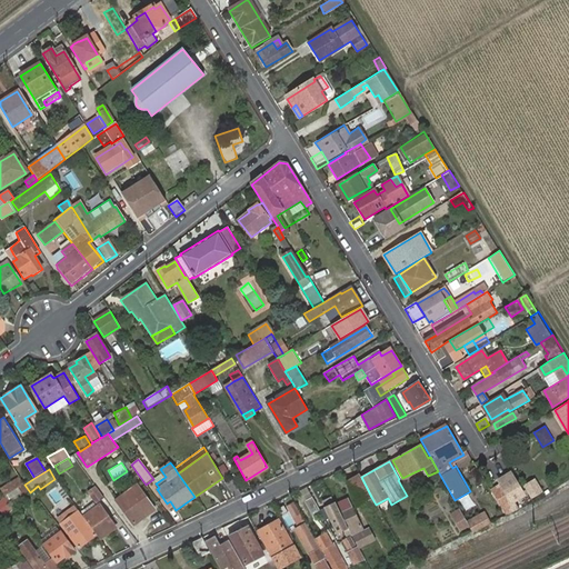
[(518,491),(508,473),(495,481),(499,487),(491,491),(502,509),(513,501),(518,499),(515,492),(518,491)]
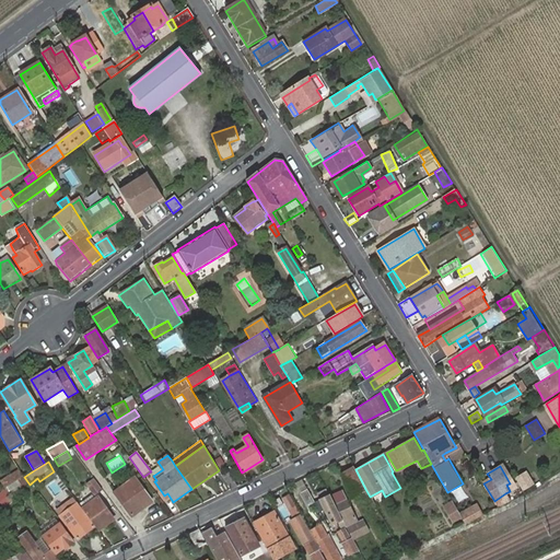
[(365,489),(356,469),(343,476),(353,494),(365,489)]
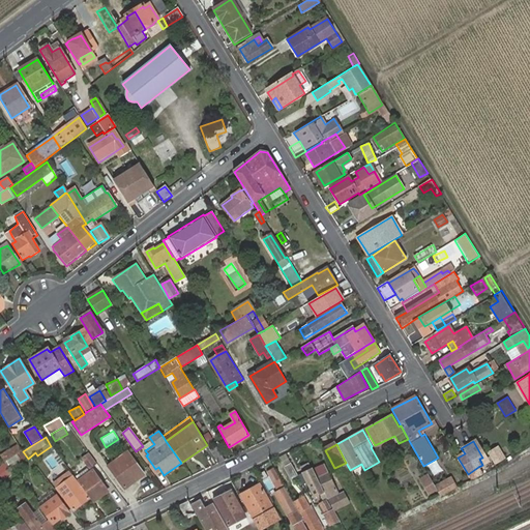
[(19,445),(1,455),(5,462),(23,451),(19,445)]
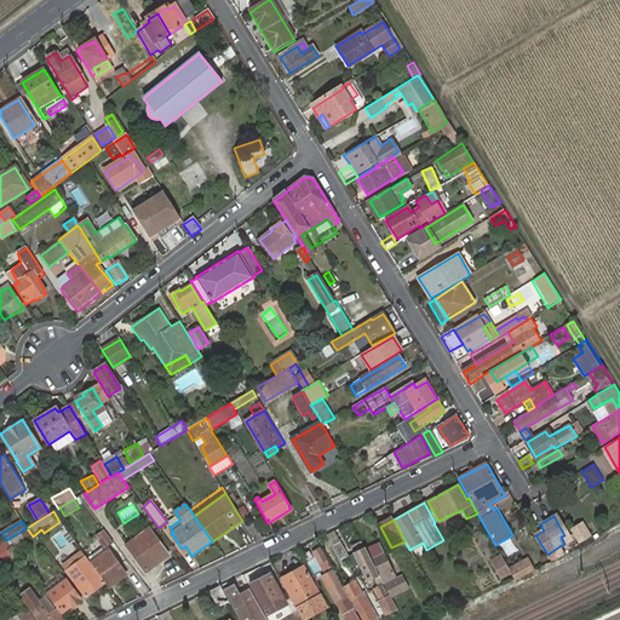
[(583,522),(570,529),(580,545),(592,537),(583,522)]
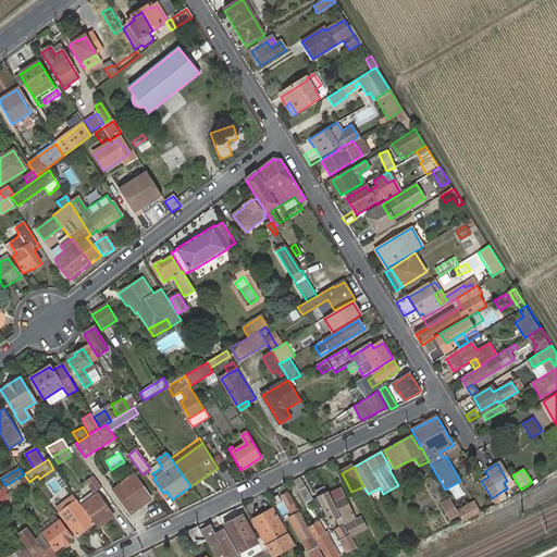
[(230,487),(236,484),(226,470),(221,473),(230,487)]
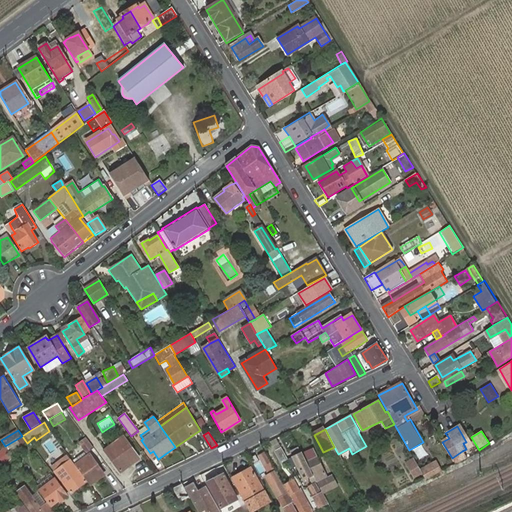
[(94,447),(87,437),(81,442),(88,452),(94,447)]
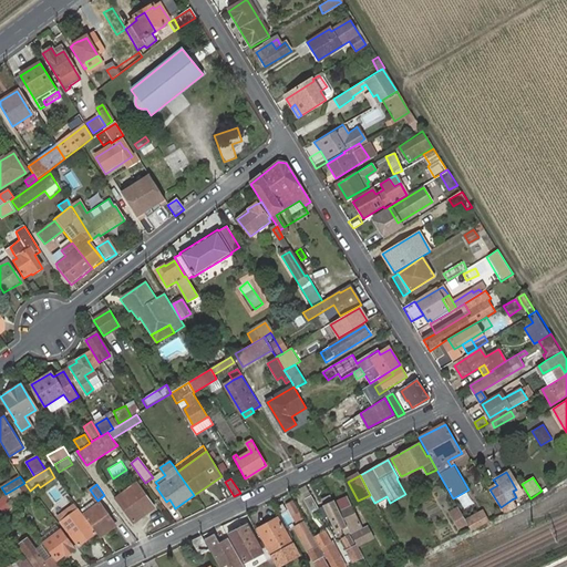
[(145,509),(152,505),(137,484),(116,500),(133,522),(147,513),(145,509)]
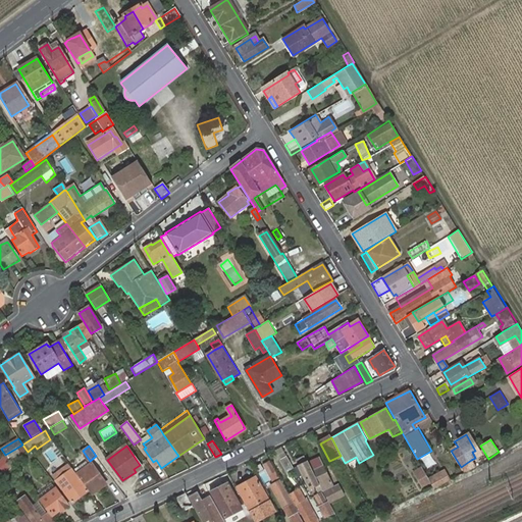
[(275,450),(280,459),(286,455),(281,447),(275,450)]
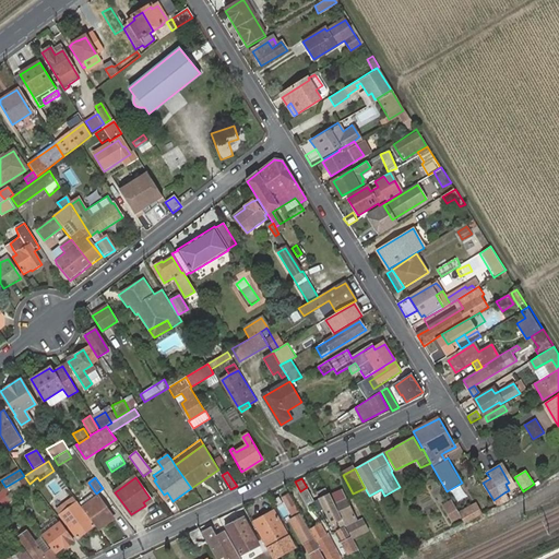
[(316,502),(307,487),(300,491),(310,510),(317,506),(316,502)]
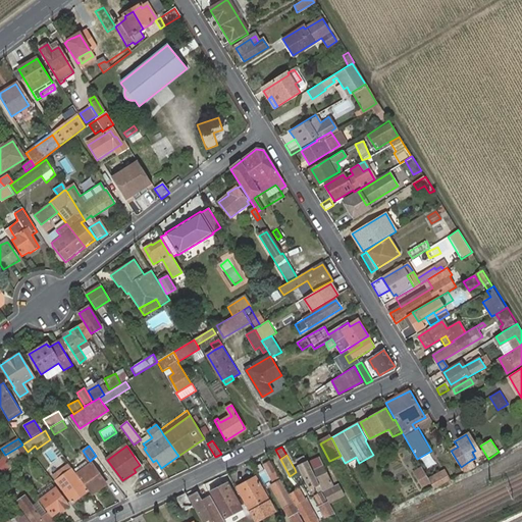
[(0,472),(6,468),(7,469),(10,467),(2,457),(0,458),(0,472)]
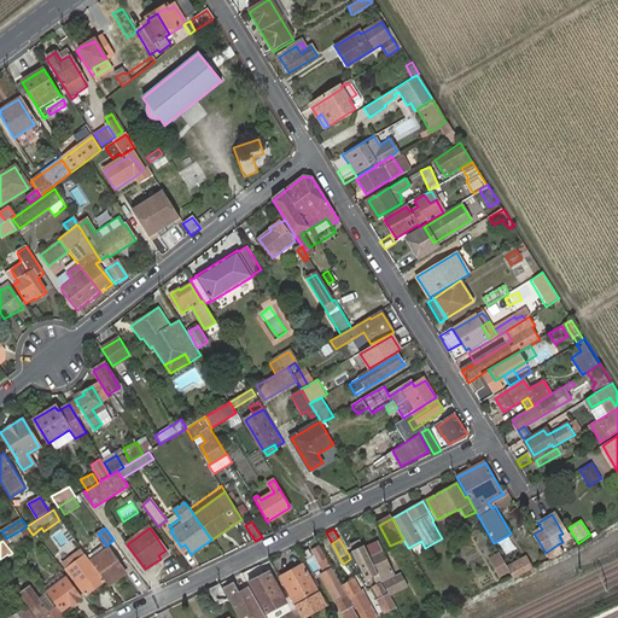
[(365,547),(391,595),(407,586),(400,571),(395,575),(377,542),(365,547)]
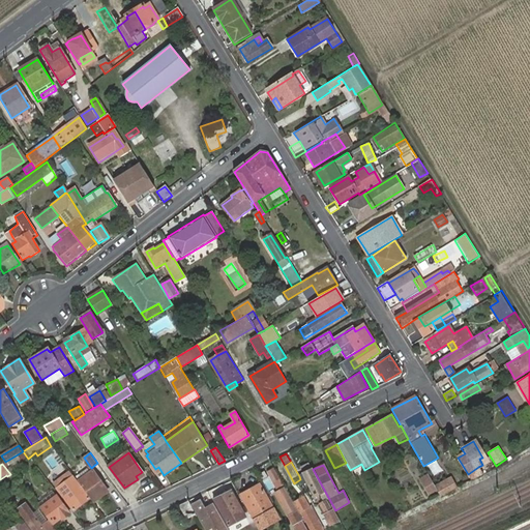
[(472,480),(482,475),(478,467),(468,474),(472,480)]
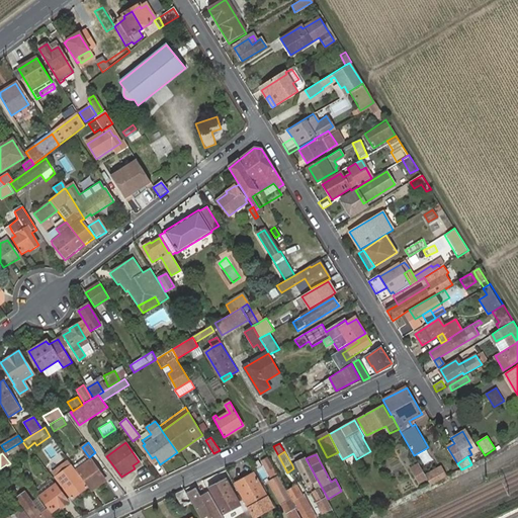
[(78,463),(80,467),(88,461),(86,457),(78,463)]
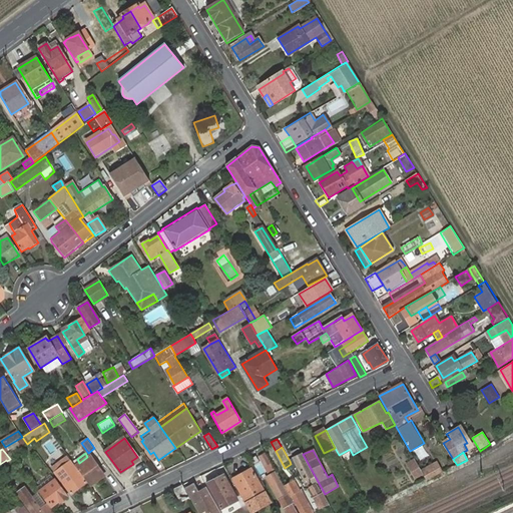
[(303,454),(293,460),(297,467),(298,466),(305,480),(314,495),(313,496),(321,512),(330,507),(326,500),(328,499),(325,494),(303,454)]
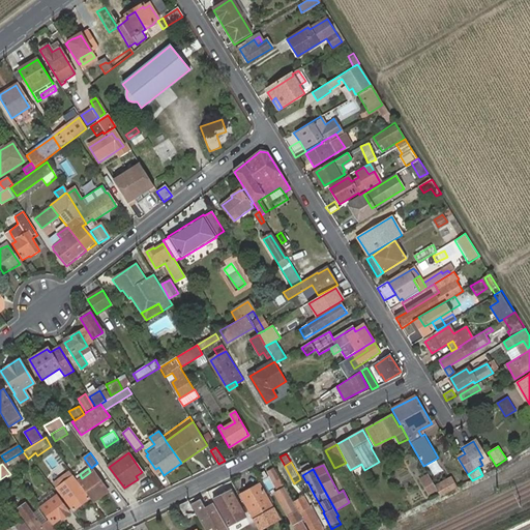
[(59,486),(71,476),(74,475),(70,470),(56,480),(59,486)]
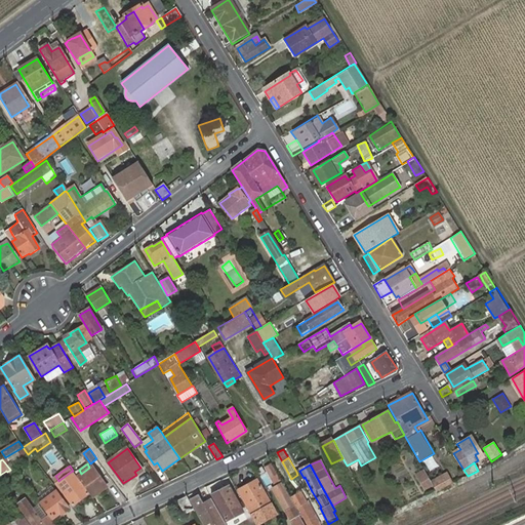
[(81,474),(77,477),(92,497),(107,486),(91,466),(89,468),(81,474)]
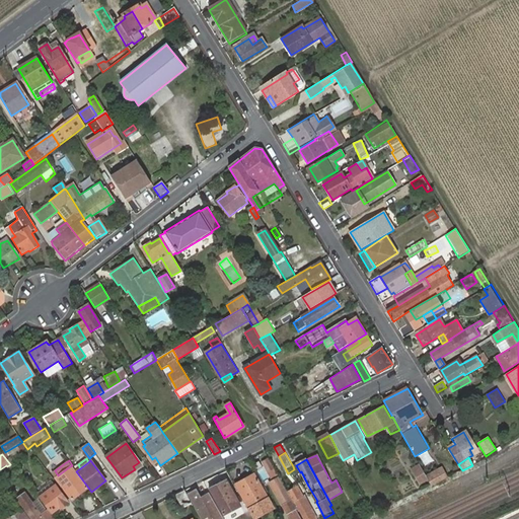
[(409,468),(411,471),(421,466),(419,462),(409,468)]
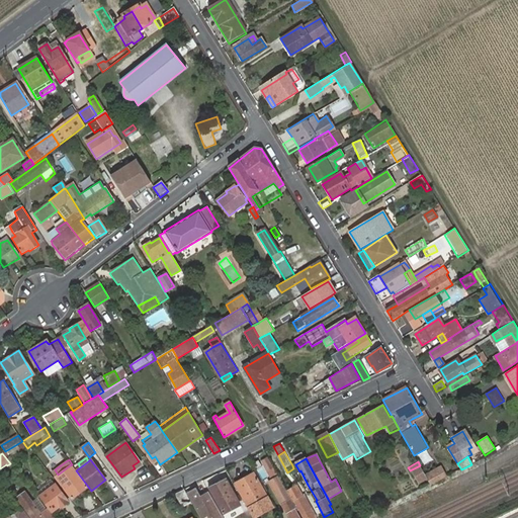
[(55,477),(71,499),(86,487),(70,465),(58,475),(55,469),(52,472),(55,477)]
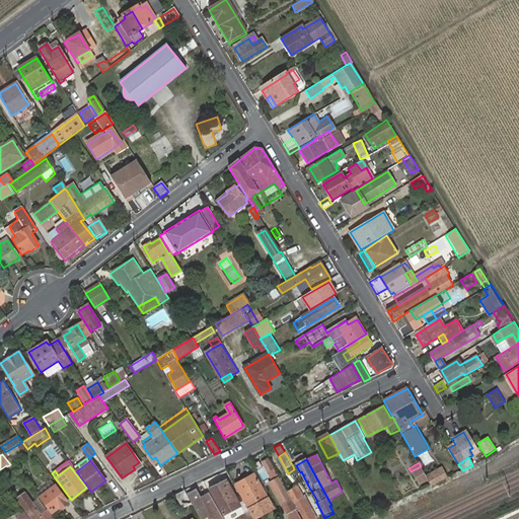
[(426,476),(421,466),(411,471),(419,485),(428,479),(426,476)]
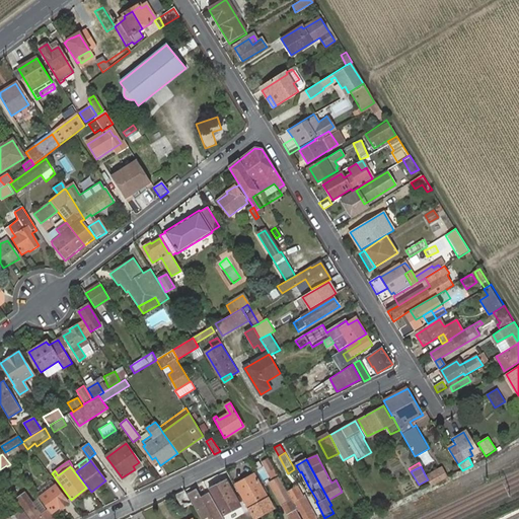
[(441,468),(426,476),(428,479),(432,485),(446,478),(441,468)]
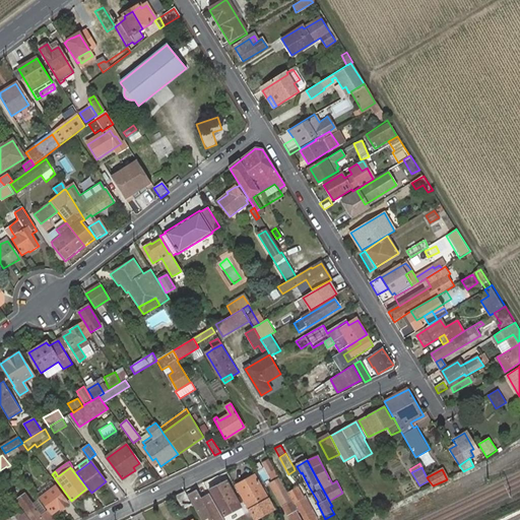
[(273,509),(254,474),(236,484),(254,519),(273,509)]
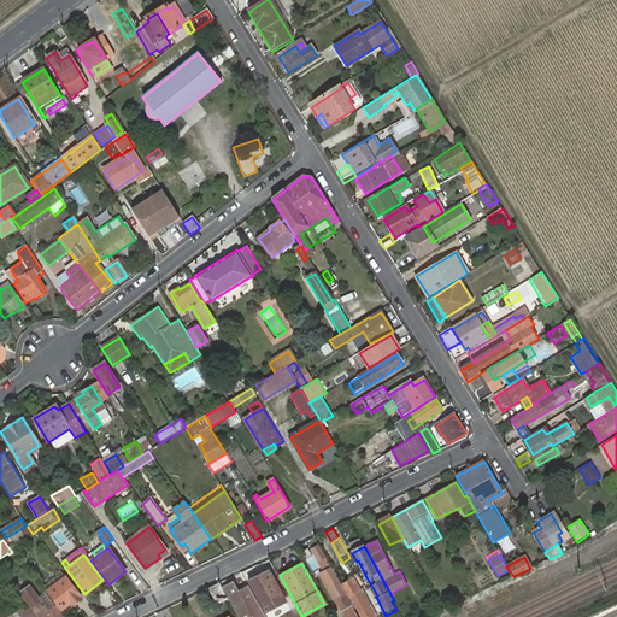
[(269,571),(248,581),(265,613),(286,604),(269,571)]
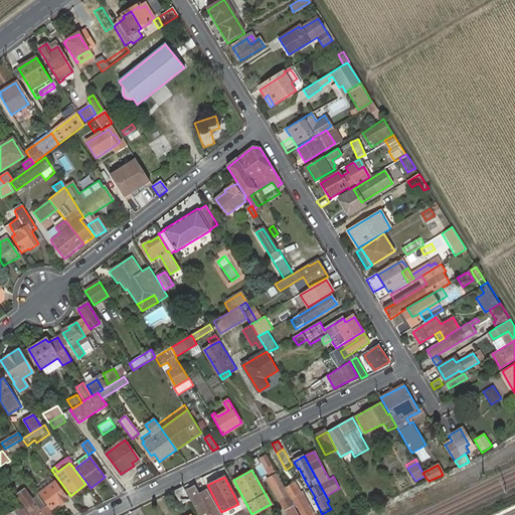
[(295,483),(286,488),(290,496),(291,498),(293,497),(303,514),(313,514),(309,505),(311,504),(303,490),(305,490),(300,481),(295,483)]
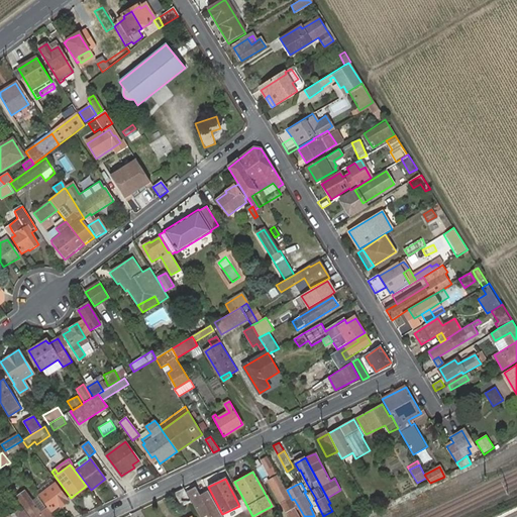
[(38,495),(52,511),(60,506),(67,501),(53,484),(38,495)]
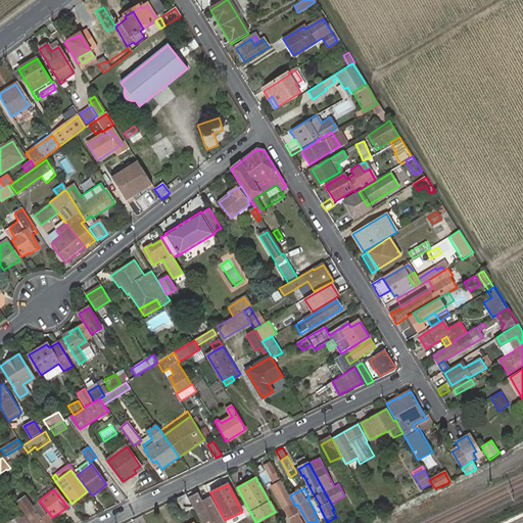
[(211,522),(223,522),(225,522),(210,496),(202,500),(198,492),(189,497),(203,522),(209,519),(211,522)]
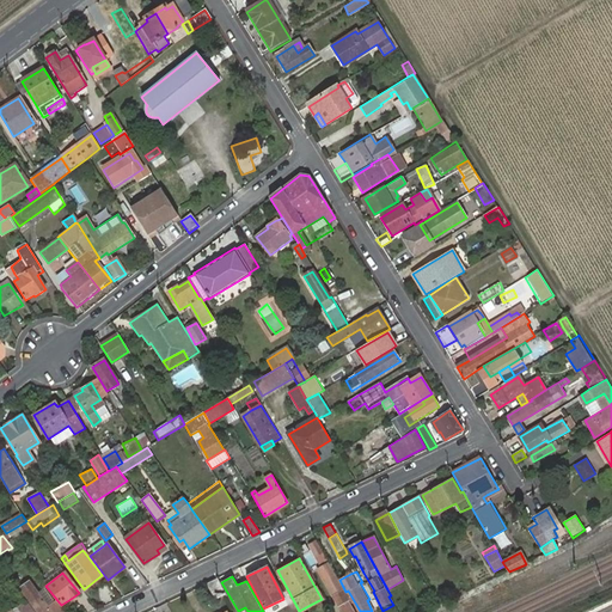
[(215,600),(227,594),(218,577),(206,583),(215,600)]
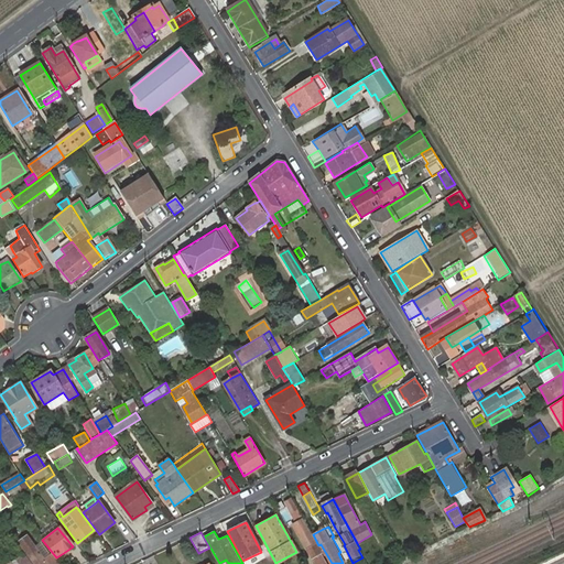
[(311,532),(301,538),(315,563),(326,563),(316,544),(317,543),(313,534),(311,532)]
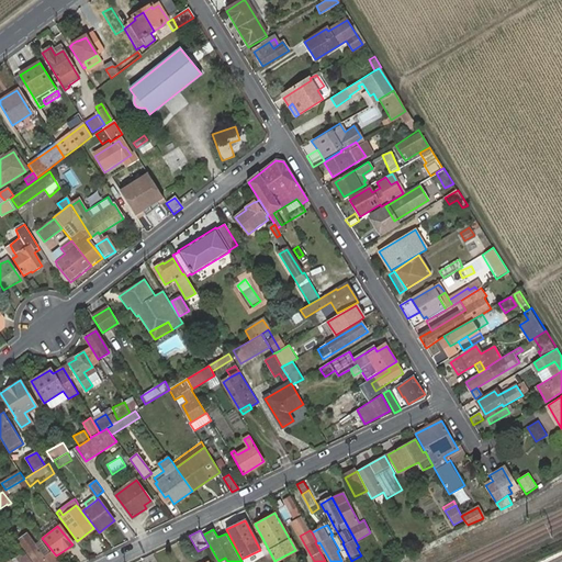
[(27,536),(20,540),(34,561),(46,561),(45,559),(27,536)]
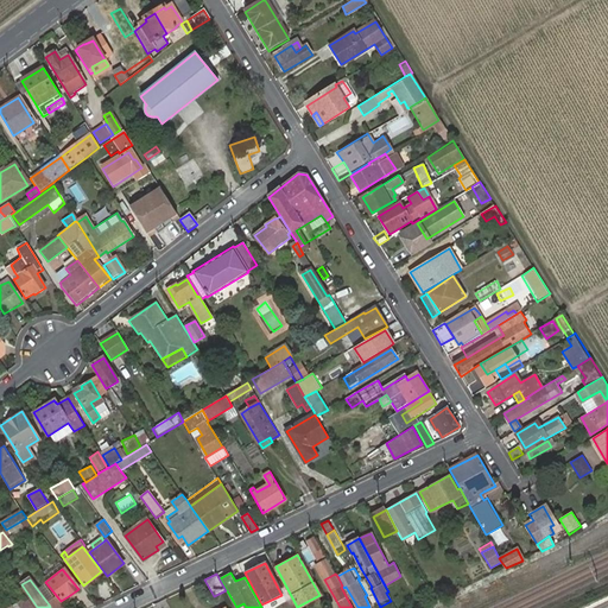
[(35,607),(26,597),(18,601),(23,607),(35,607)]
